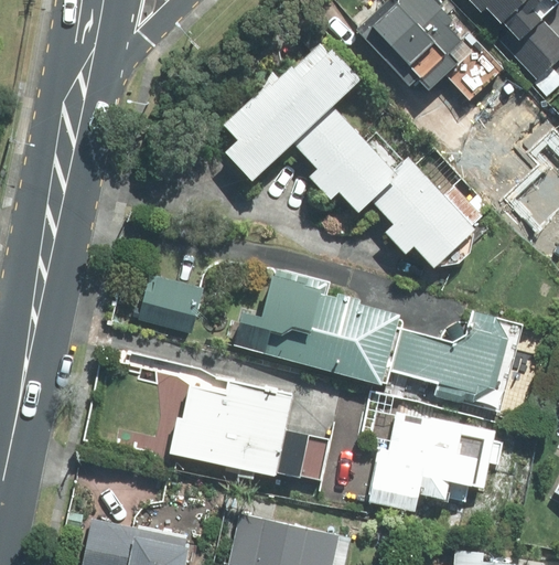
[(464,35),(434,0),(393,0),(359,28),(408,88),(416,82),(425,93),(445,76),(466,102),(503,72),(470,31),(464,35)]
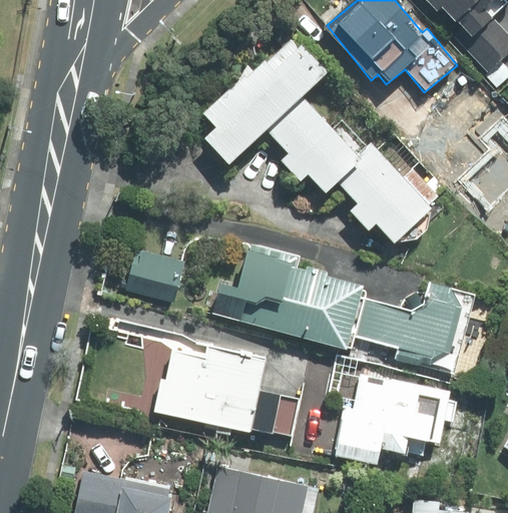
[(427,0),(437,10),(440,8),(462,32),(455,39),(488,73),(507,54),(507,29),(494,15),(507,2),(507,0),(427,0)]
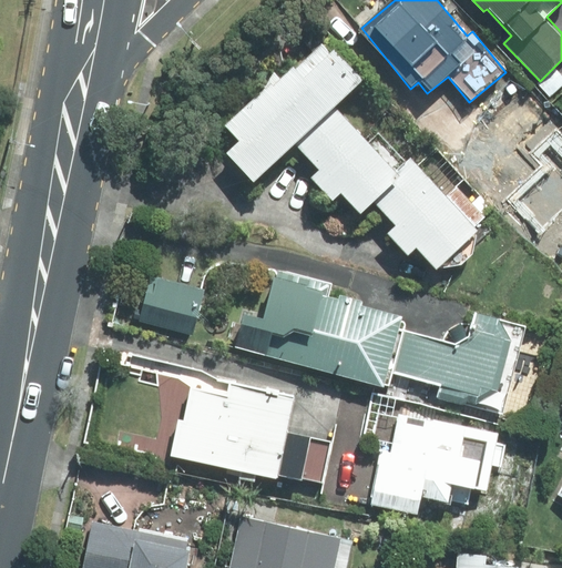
[(431,272),(476,233),(486,223),(457,190),(448,199),(411,158),(406,163),(379,133),(368,143),(336,107),(365,81),(326,38),(213,139),(251,182),(294,143),(317,170),(308,178),(330,204),(339,196),(358,217),(374,204),(396,229),(388,234),(407,255),(412,251),(431,272)]
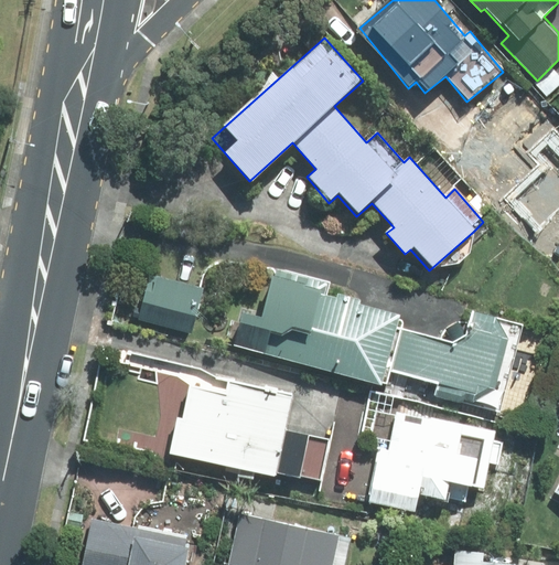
[(529,215),(558,214),(558,137),(526,98),(494,126),(505,139),(469,169),(497,203),(511,192),(529,215)]
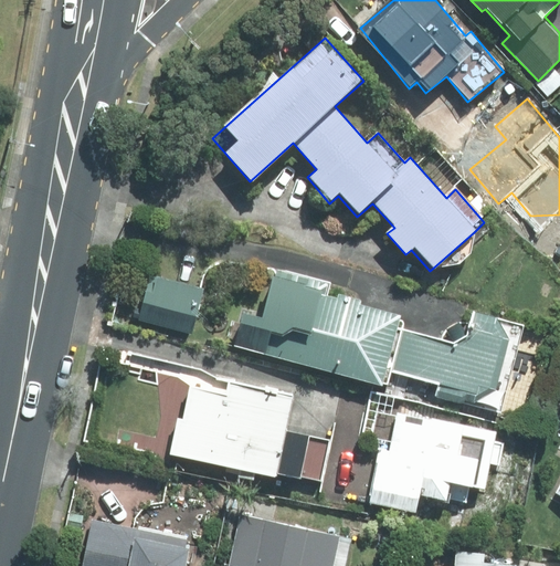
[(204,291),(143,274),(130,320),(192,336),(204,291)]
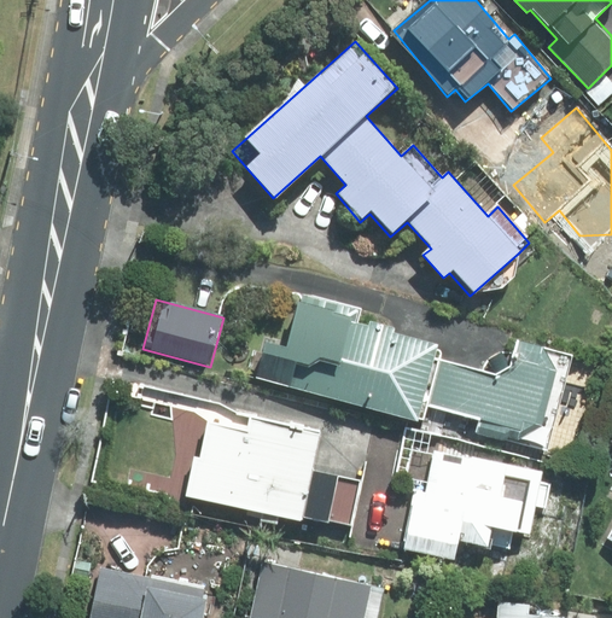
[(500,373),(438,359),(442,348),(348,325),(350,315),(292,302),(283,340),(256,334),(246,377),(424,420),(427,407),(476,418),(472,431),(548,449),(572,350),(510,334),(500,373)]
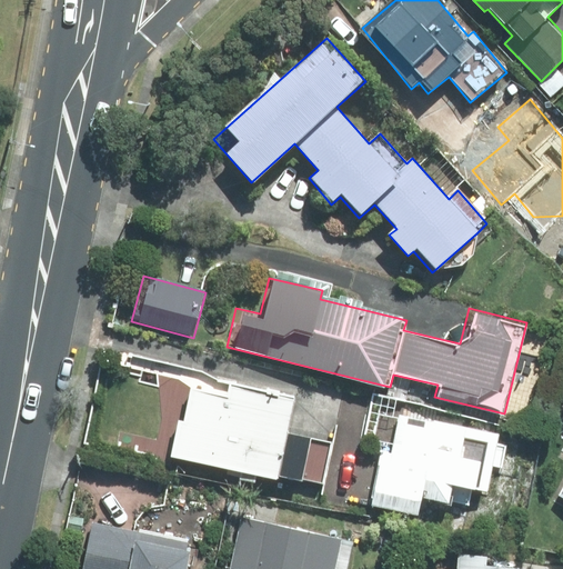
[(176,422),(170,457),(323,482),(330,443),(289,437),(295,399),(192,382),(186,425),(176,422)]
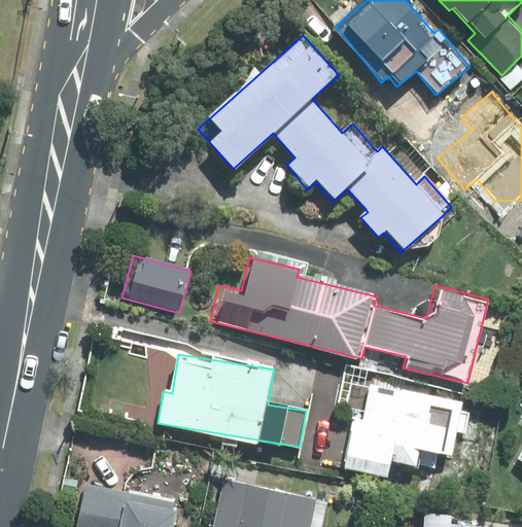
[(476,395),(350,364),(340,403),(362,410),(348,468),(389,479),(391,467),(435,479),(441,452),(452,455),(457,432),(466,434),(476,395)]
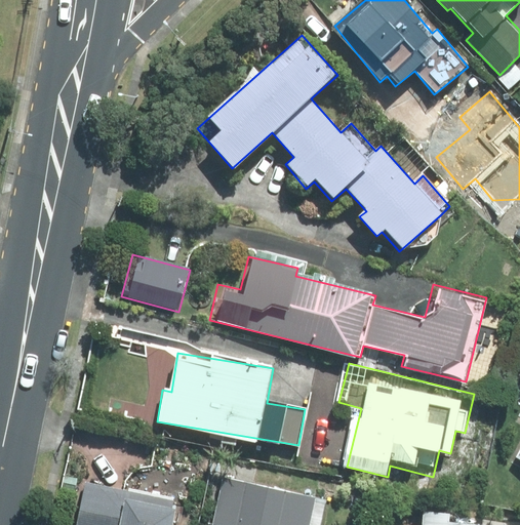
[(325,524),(331,502),(221,476),(208,524),(325,524)]
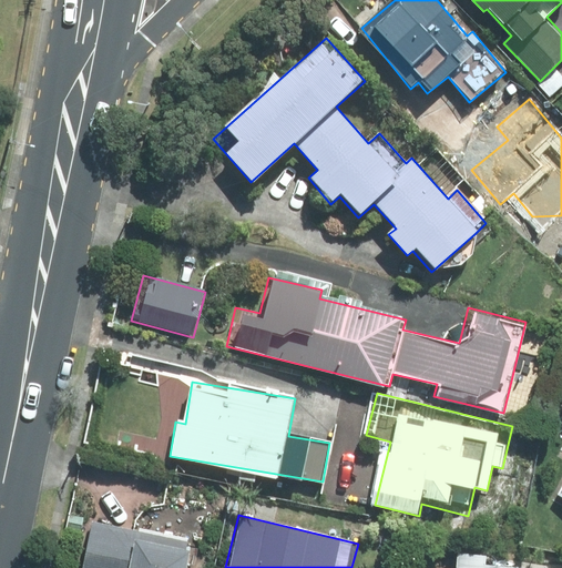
[(187,567),(194,541),(93,520),(82,567),(187,567)]
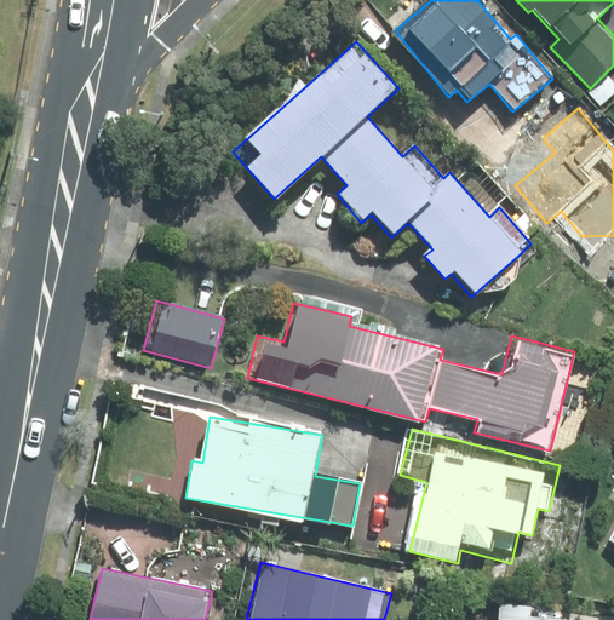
[(528,604),(500,603),(499,619),(532,619),(528,619),(528,604)]
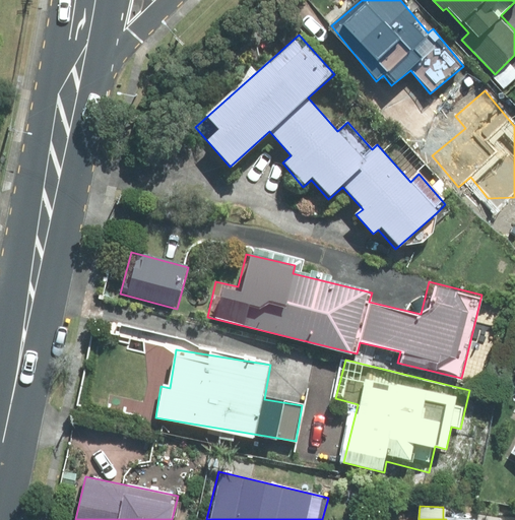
All buildings are outlined.
